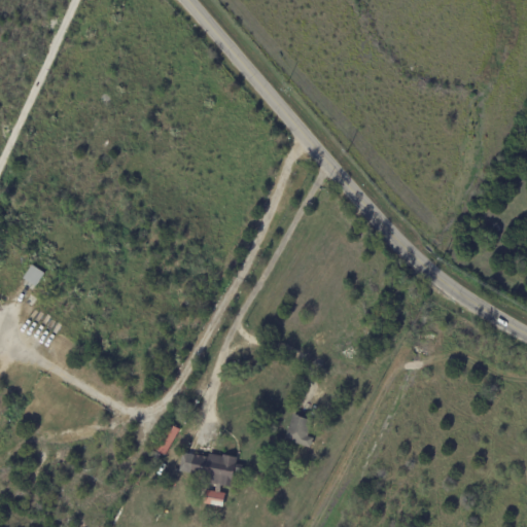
[(8,262),(3,260),(6,254),(11,256),(8,262)]
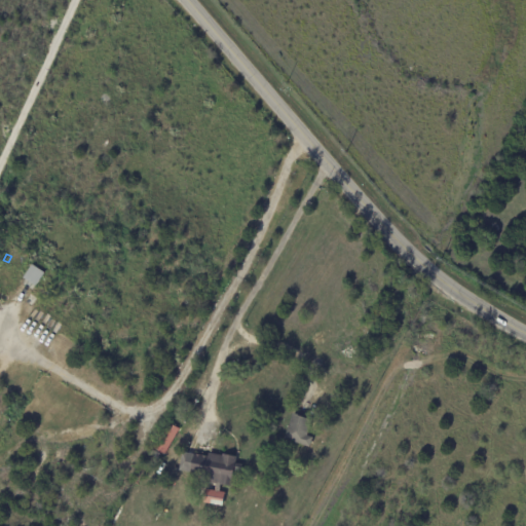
[(8,263),(13,255),(17,257),(13,265),(8,263)]
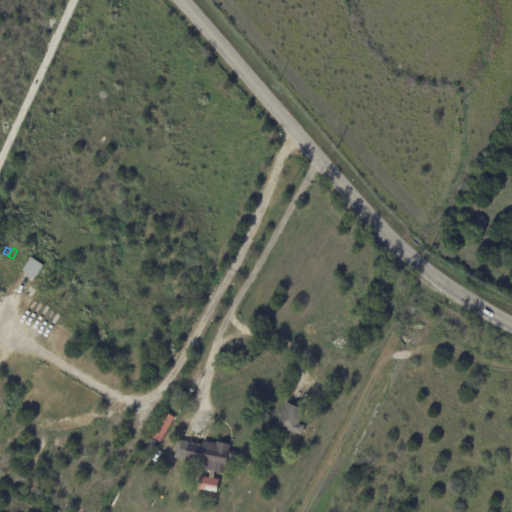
[(25,248),(46,260),(43,264),(22,252),(25,248)]
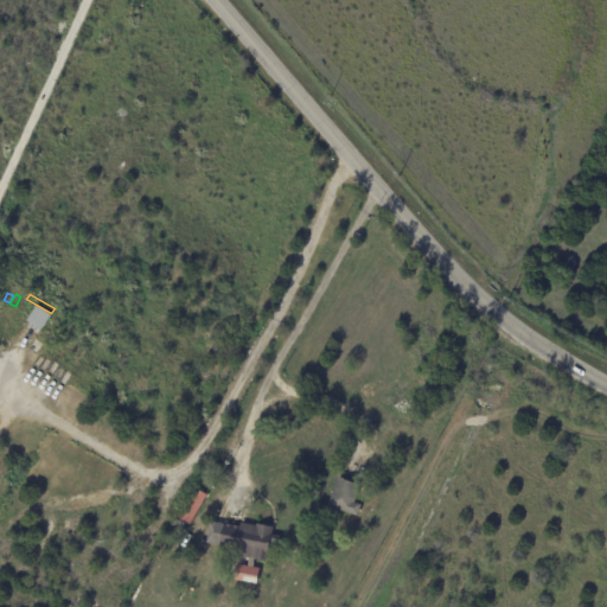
[(40,330),(39,332),(25,321),(36,306),(50,317),(40,330)]
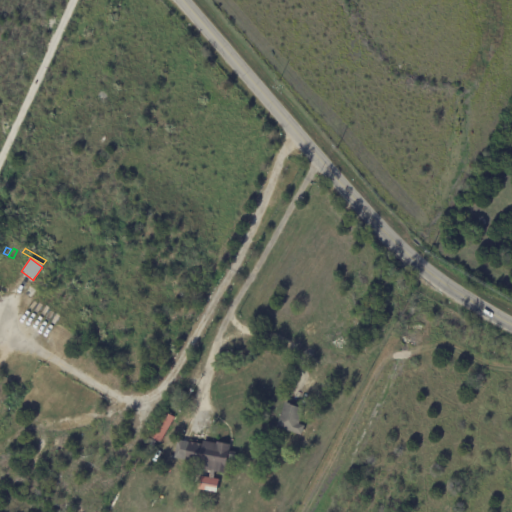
[(287,404),(289,405),(289,406),(303,411),(298,425),(304,427),(301,437),(276,428),(284,403),(287,404)]
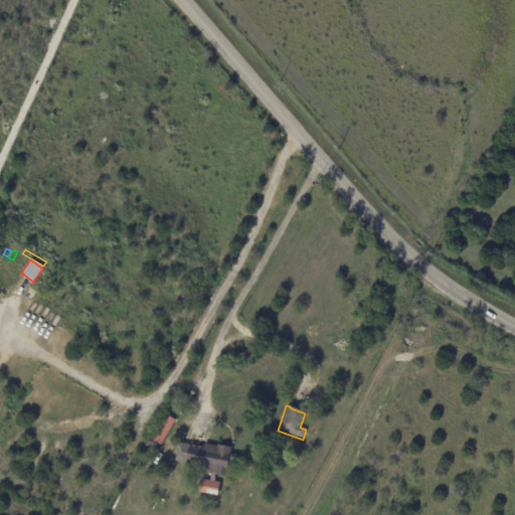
[(150,441),(164,415),(175,421),(160,447),(150,441)]
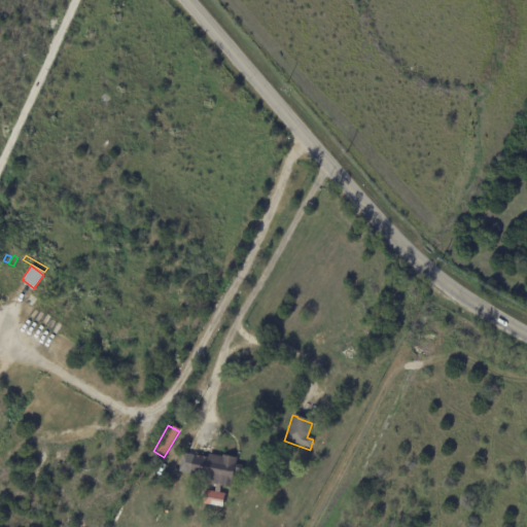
[(192,456),(207,458),(208,455),(222,457),(222,456),(236,459),(231,489),(219,487),(218,493),(224,494),(222,508),(203,505),(205,491),(214,493),(215,486),(206,485),(207,478),(179,472),(182,454),(192,456)]
